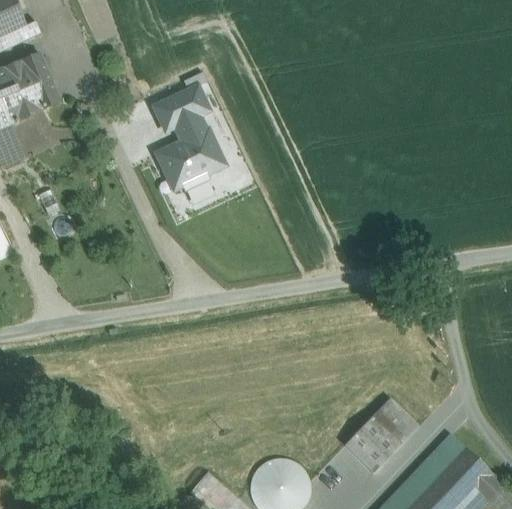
[(0,0),(0,50),(31,36),(15,0),(0,0)]
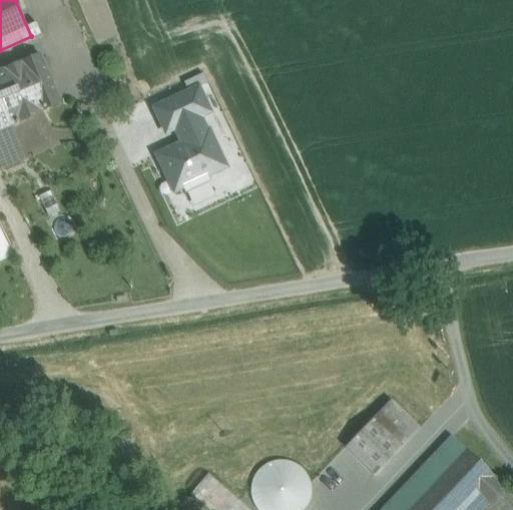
[(39,55),(22,62),(23,62),(5,69),(24,117),(30,114),(29,112),(57,100),(39,55)]
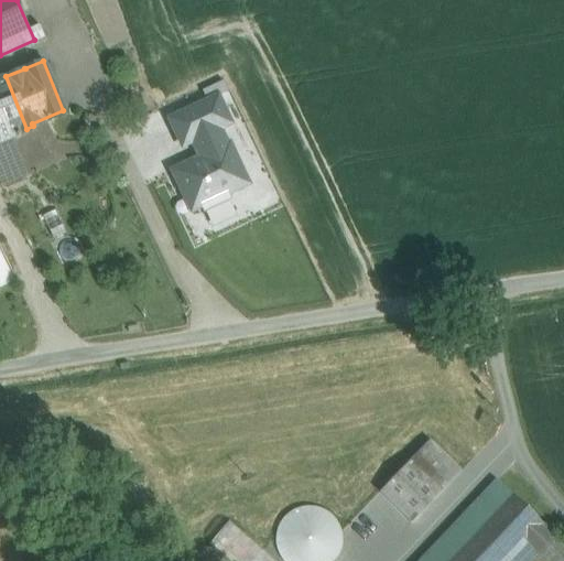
[(6,76),(0,78),(0,139),(11,136),(26,129),(6,76)]
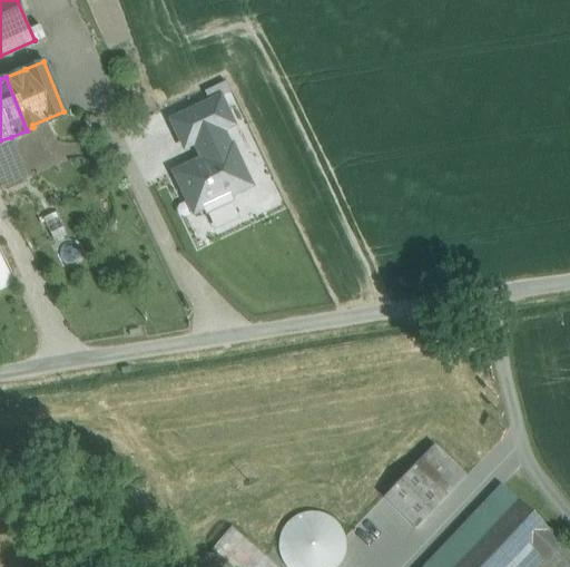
[(218,89),(163,114),(182,156),(165,164),(185,211),(248,183),(223,127),(233,123),(218,89)]
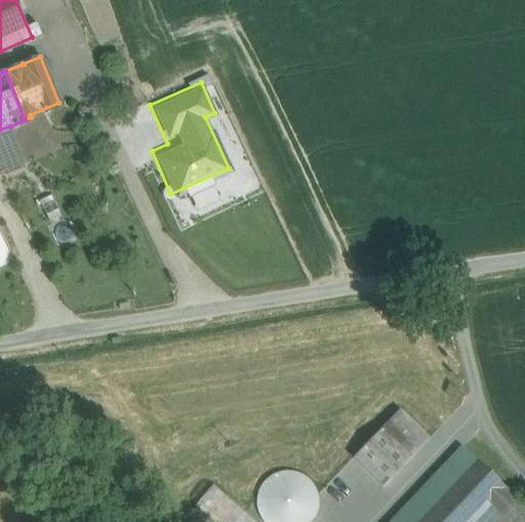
[(10,126),(0,129),(0,168),(1,171),(26,161),(10,126)]
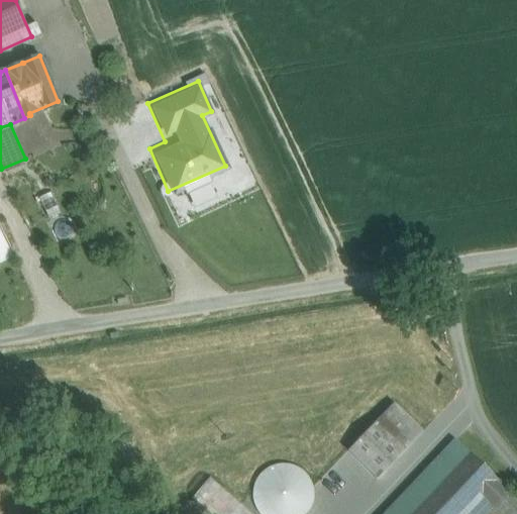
[(0,222),(0,261),(15,254),(0,222)]
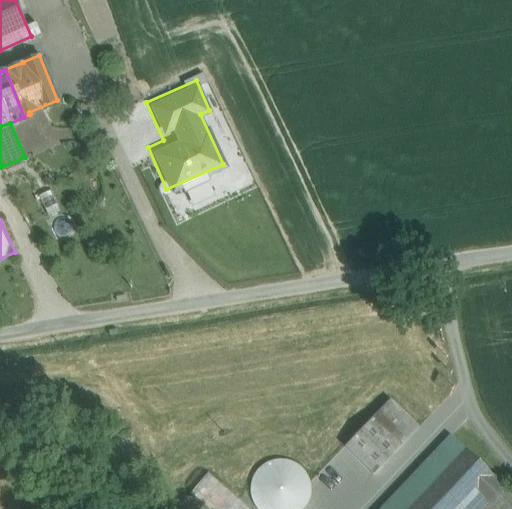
[(418,426),(389,398),(372,416),(401,444),(418,426)]
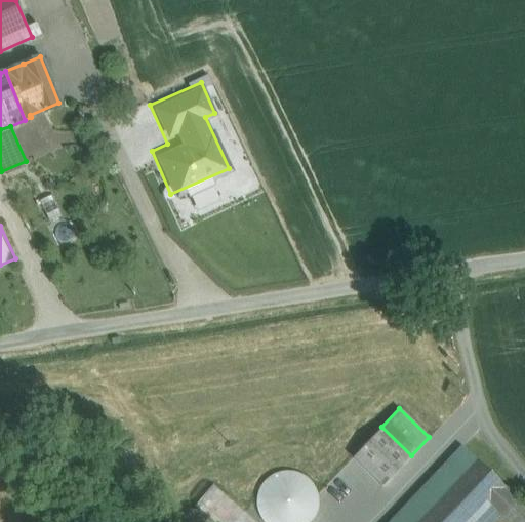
[(411,455),(381,427),(353,456),(382,485),(411,455)]
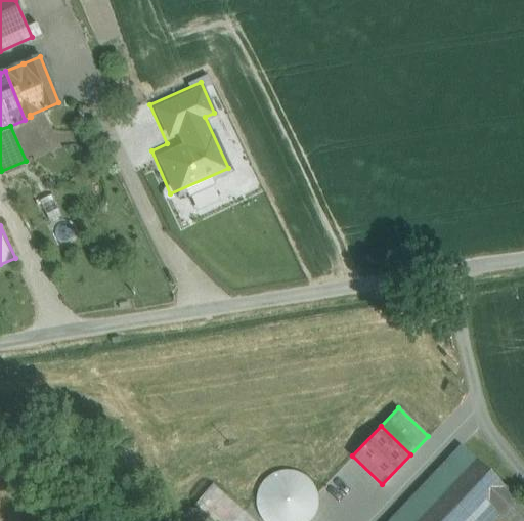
[(462,444),(388,520),(415,520),(476,458),(462,444)]
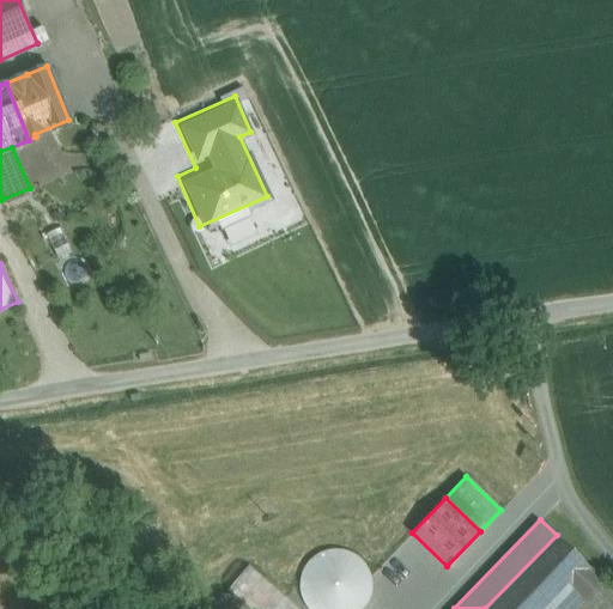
[(557,535),(485,608),(545,608),(568,588),(589,566),(557,535)]
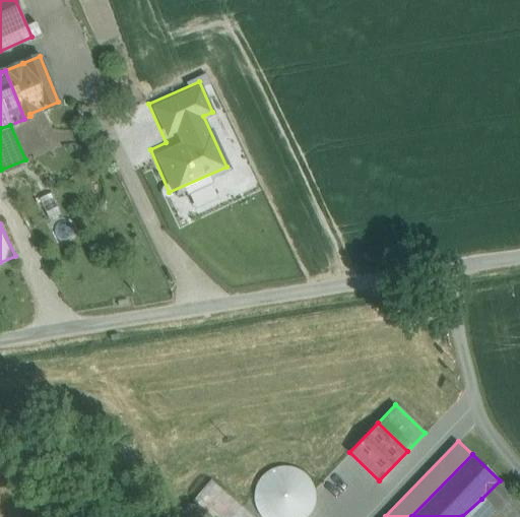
[(313,507),(315,495),(313,482),(306,473),(296,466),(284,464),(272,466),(262,473),(256,483),(254,496),(256,507),(263,516),(262,516),(305,516),(307,516),(313,507)]
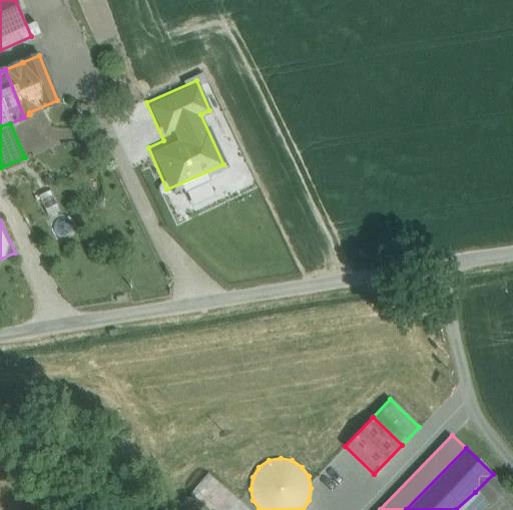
[(512,509),(512,493),(493,474),(475,492),(491,507),(493,509),(512,509)]
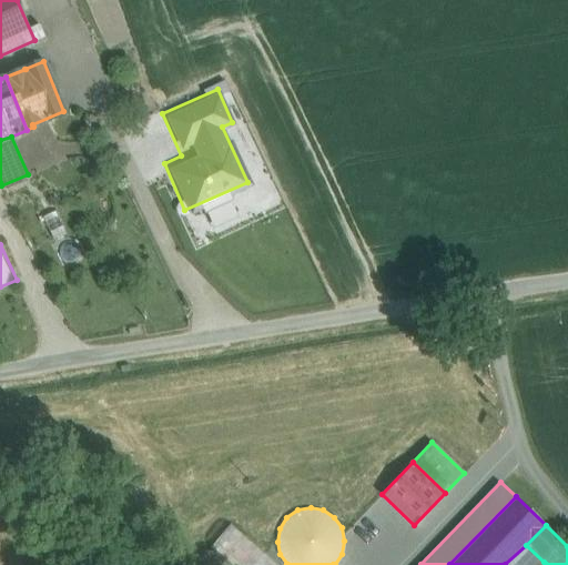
[(526,545),(505,564),(540,564),(544,562),(526,545)]
